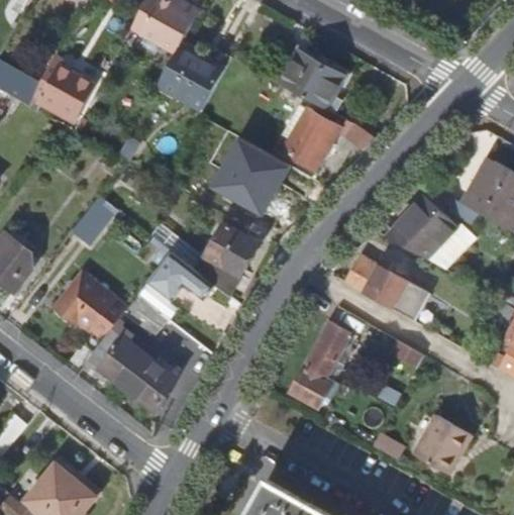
[(137,31),(156,0),(145,0),(131,28),(137,31)]
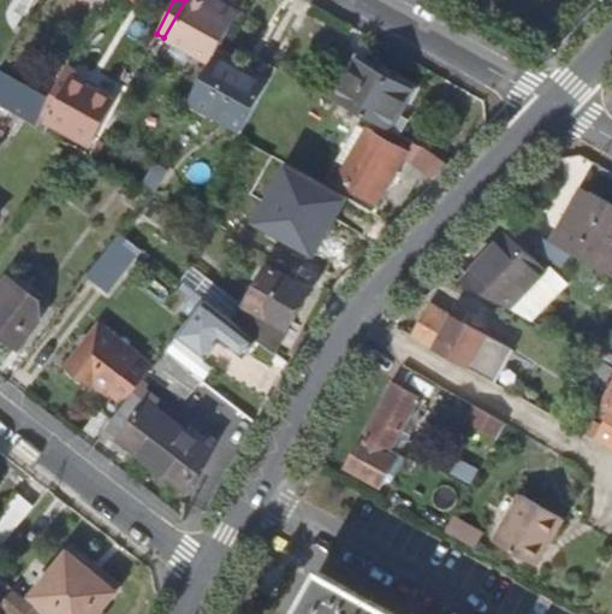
[(185,0),(164,37),(207,63),(214,51),(237,10),(220,0),(217,0),(213,5),(207,1),(205,0),(185,0)]
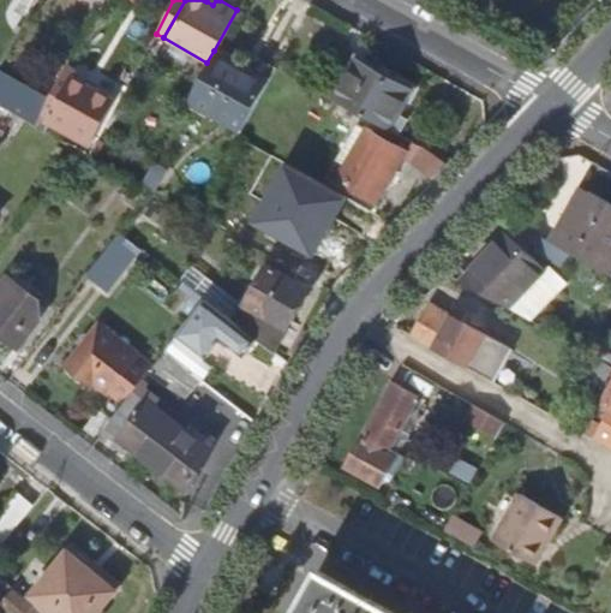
[(250,70),(214,51),(207,63),(187,96),(241,126),(274,69),(275,66),(257,57),(250,70)]
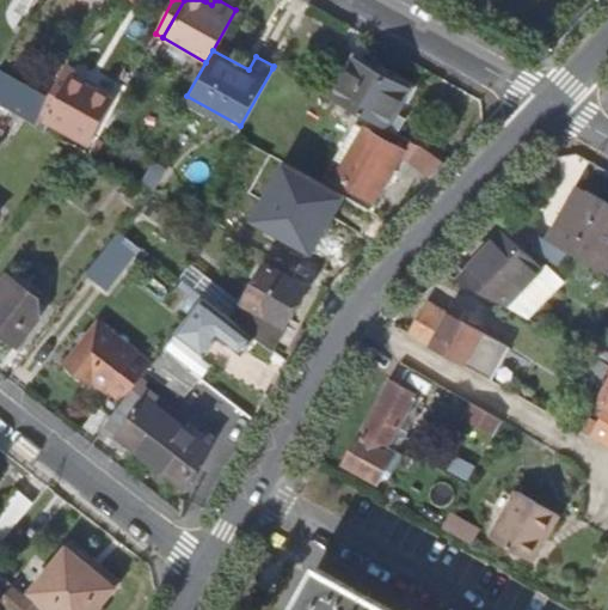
[(354,61),(330,101),(384,130),(405,91),(354,61)]
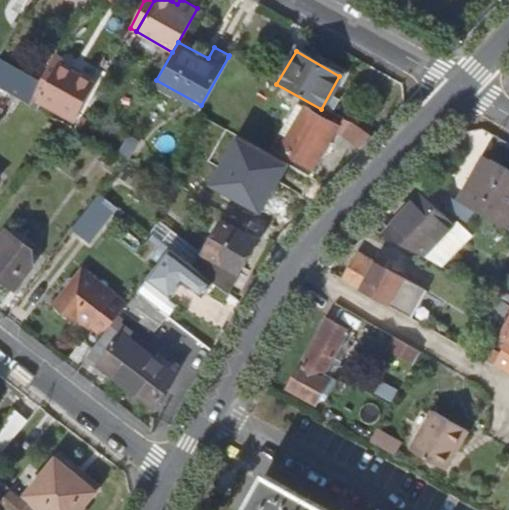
[(40,86),(0,64),(0,89),(13,96),(29,105),(40,86)]
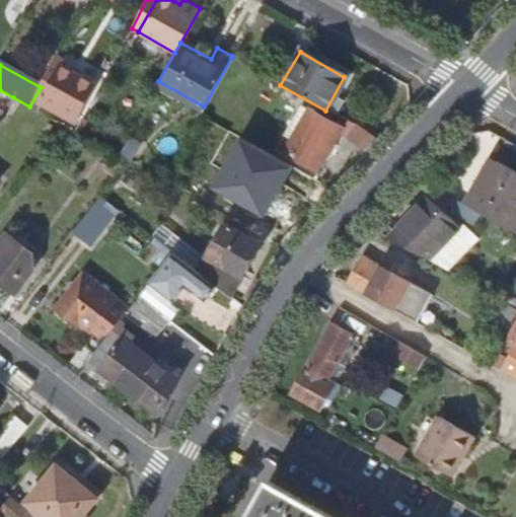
[(97,86),(61,65),(43,99),(78,120),(97,86)]
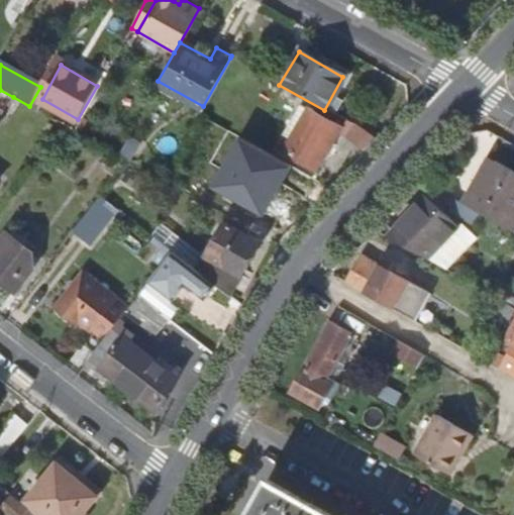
[(0,119),(1,119),(13,97),(0,90),(0,119)]
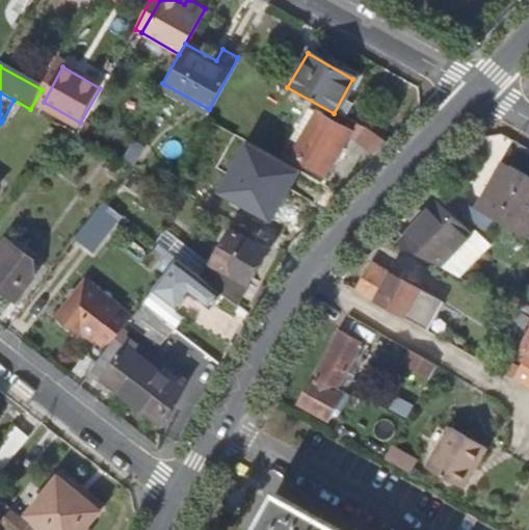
[(344,139),(372,156),(386,142),(353,124),(350,131),(317,111),(292,153),(324,173),(344,139)]
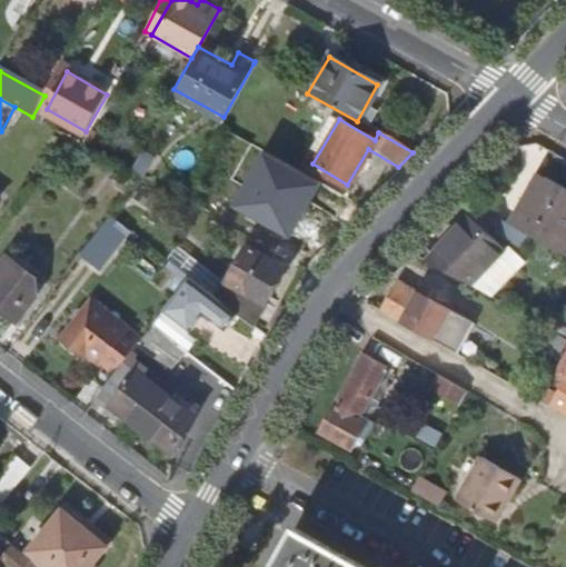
[(289,236),(318,183),(264,153),(235,206),(289,236)]
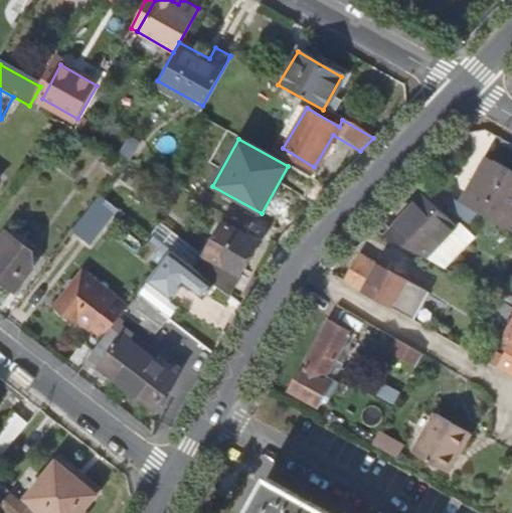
[(470,184),(460,200),(478,209),(509,227),(511,220),(511,168),(491,157),(475,185),(470,184)]
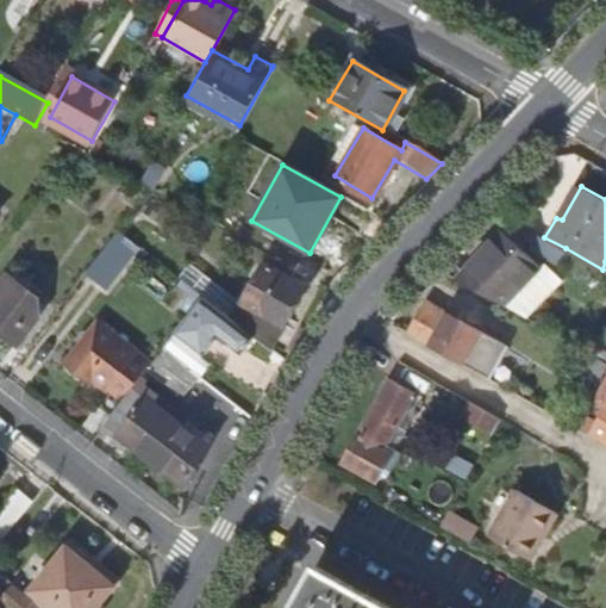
[(530,228),(510,217),(479,248),(483,253),(458,279),(499,301),(536,264),(516,243),(530,228)]
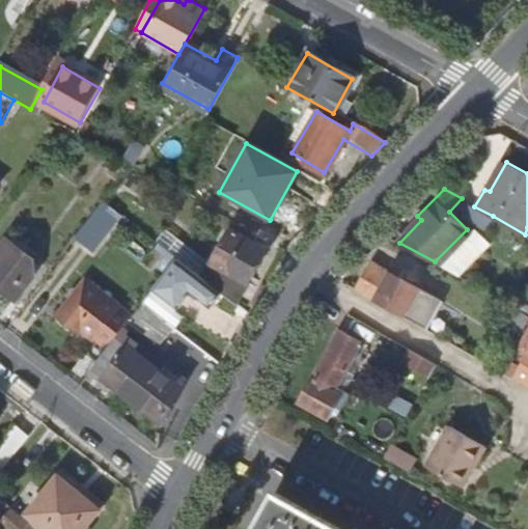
[(104,201),(72,243),(88,255),(120,214),(104,201)]
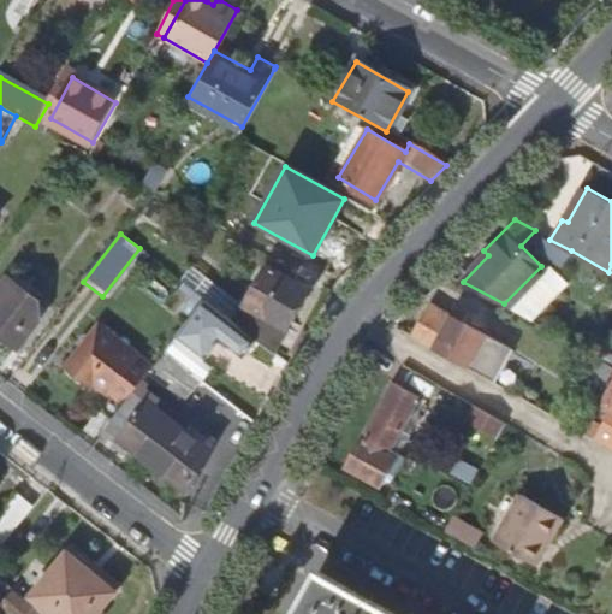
[(571,251),(550,240),(540,234),(533,243),(563,264),(571,251)]
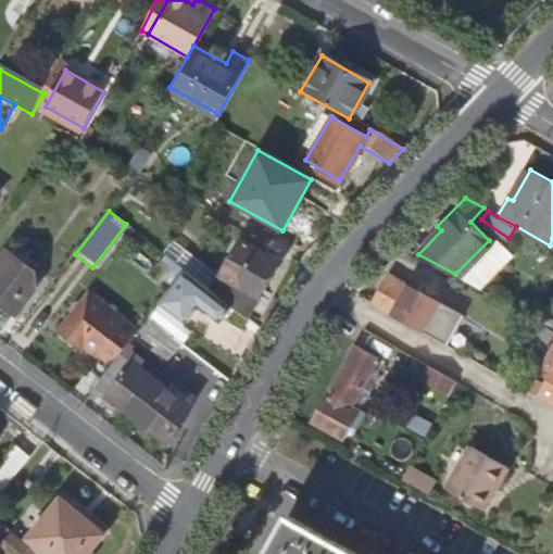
[(255,244),(259,240),(241,230),(209,288),(231,306),(246,317),(278,259),(255,244)]
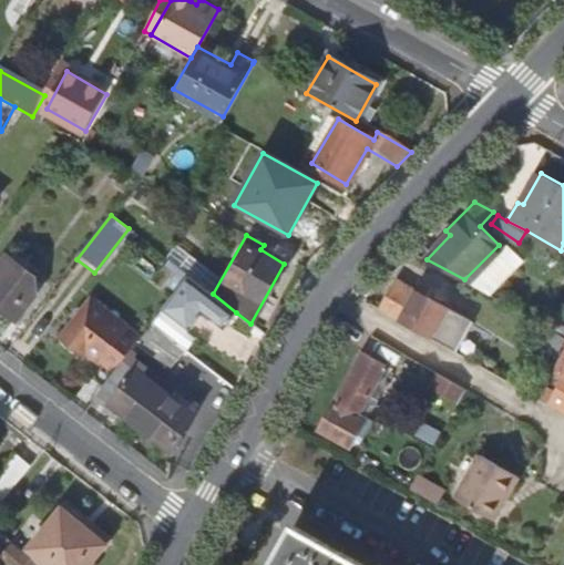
[(520,257),(503,240),(499,245),(464,279),(485,291),(520,257)]
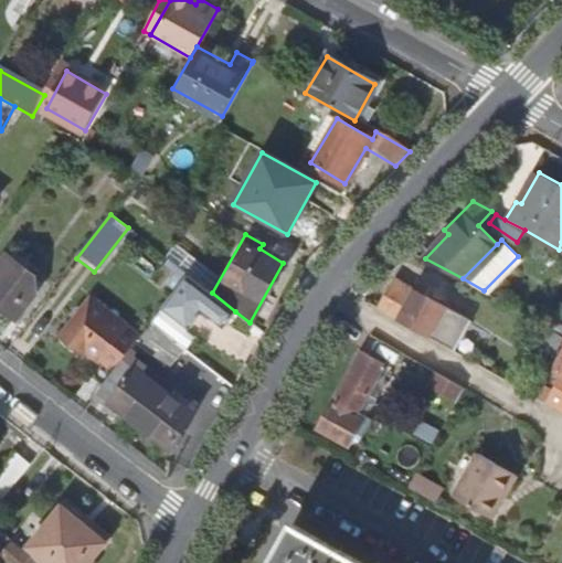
[(34,276),(8,255),(0,264),(0,306),(16,319),(35,293),(34,276)]
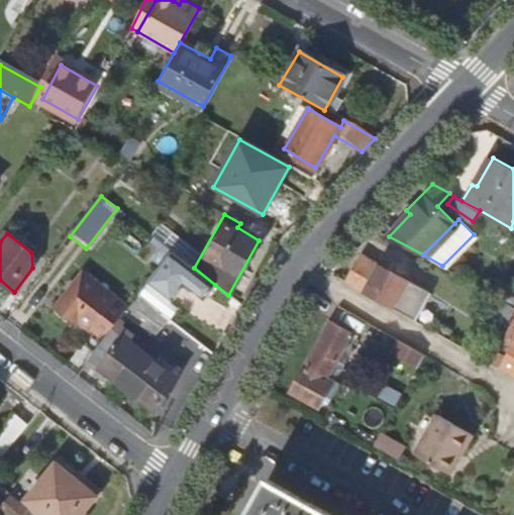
[(388,244),(382,255),(390,261),(386,268),(402,277),(413,259),(388,244)]
